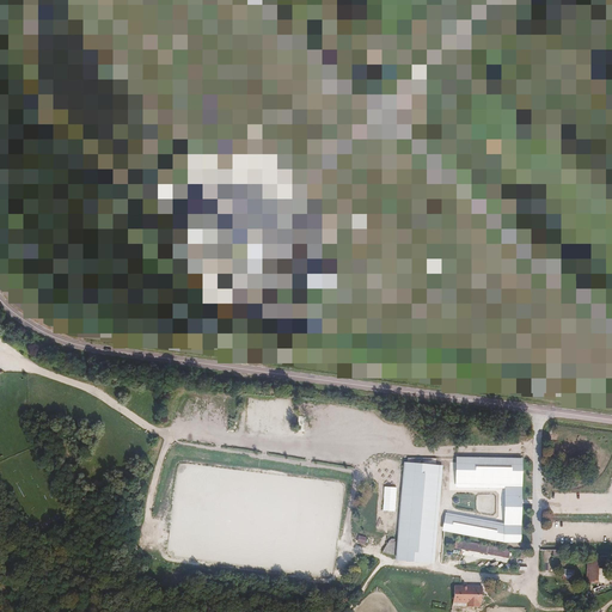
[(153,209),(163,200),(155,193),(147,203),(153,209)]
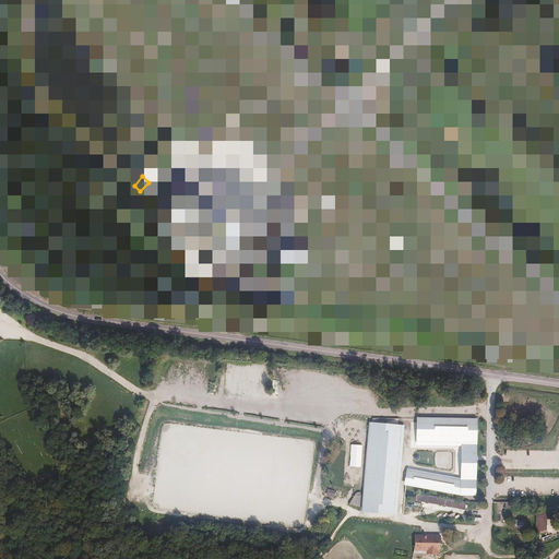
[(164,213),(159,218),(190,247),(180,258),(183,261),(180,265),(202,285),(213,274),(192,254),(201,245),(228,271),(237,262),(230,256),(244,242),(175,179),(159,195),(165,200),(158,207),(164,213)]
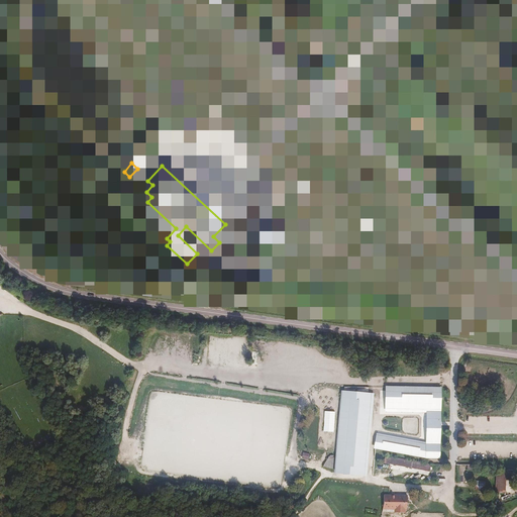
[(365,185),(371,178),(369,177),(366,174),(359,181),(365,185)]
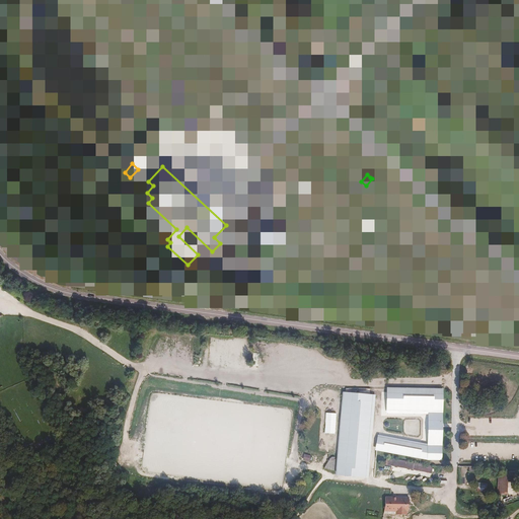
[(279,218),(256,243),(272,256),(294,231),(279,218)]
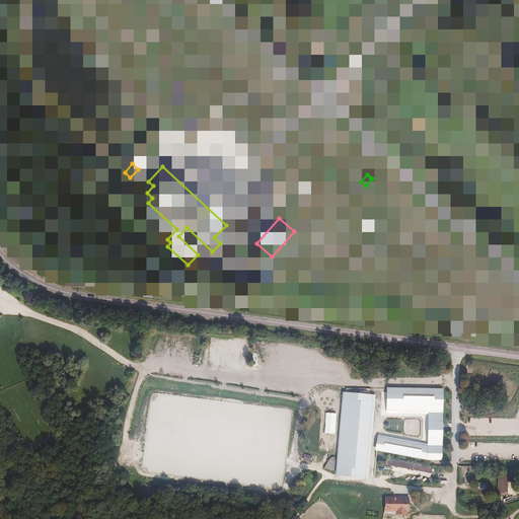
[(386,388),(386,414),(428,415),(427,445),(378,436),(374,451),(427,461),(441,461),(443,389),(386,388)]
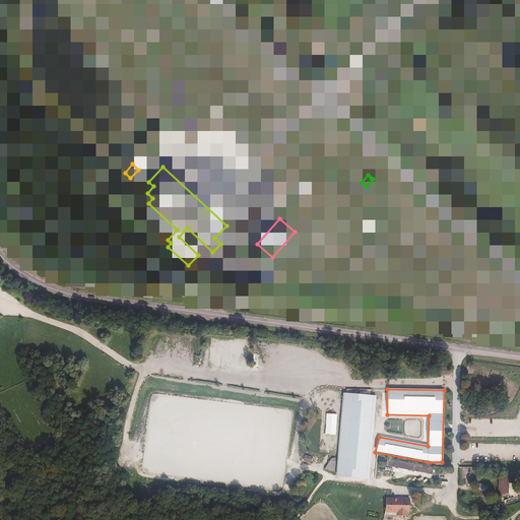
[(346,392),(343,392),(336,477),(369,479),(376,395),(346,392)]
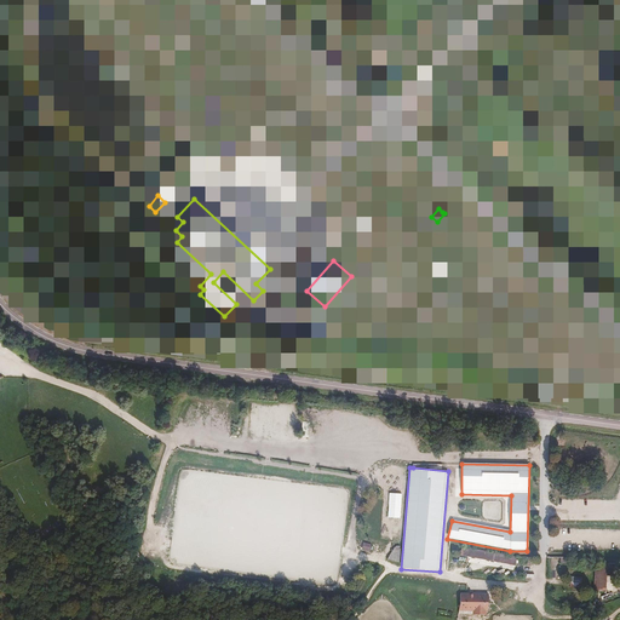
[(402,494),(389,494),(388,517),(401,518),(402,494)]
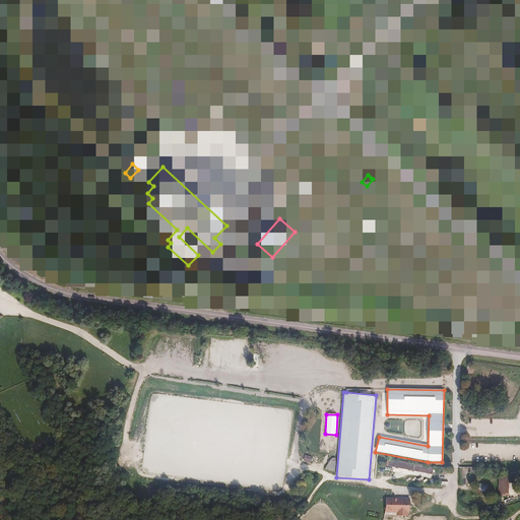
[(418,465),(390,459),(389,466),(433,474),(434,467),(433,467),(424,465),(418,465)]
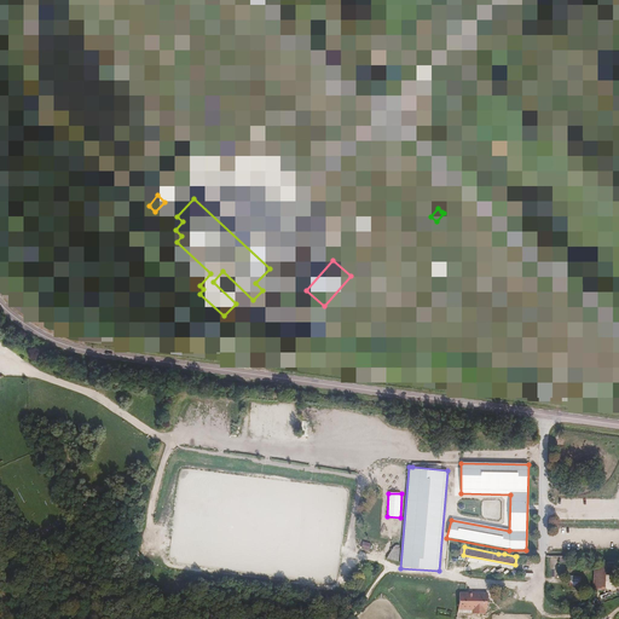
[(0,549),(0,551),(5,562),(12,560),(7,548),(0,549)]
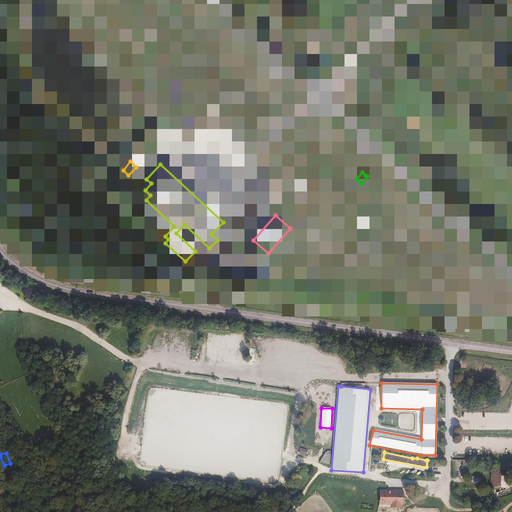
[(329,455),(325,455),(319,463),(328,464),(329,455)]
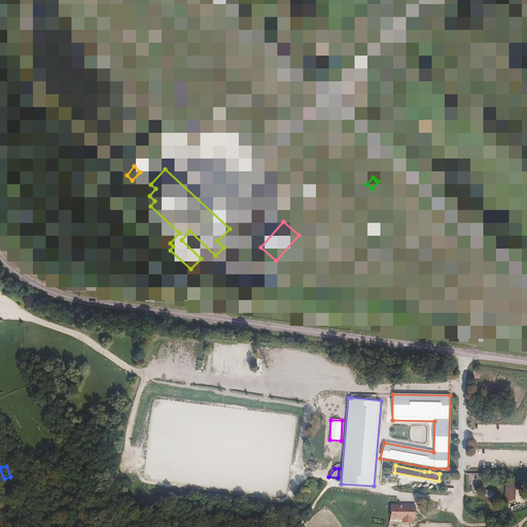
[(519,488),(520,479),(504,479),(503,501),(513,501),(513,488),(519,488)]
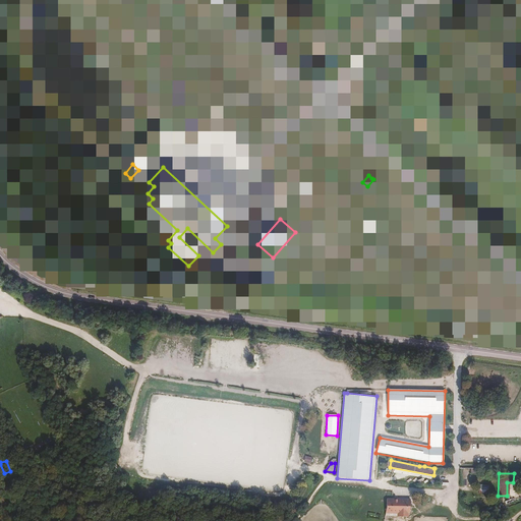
[(486,494),(486,490),(483,490),(484,485),(478,484),(478,487),(481,488),(481,493),(486,494)]
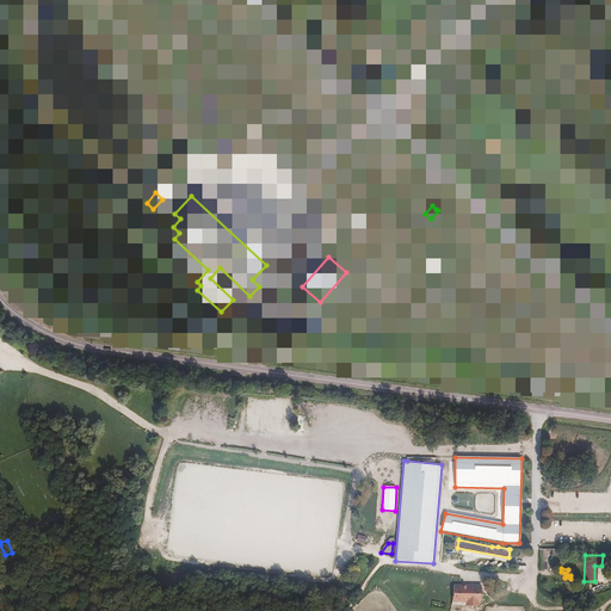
[(481,603),(481,586),(454,585),(454,599),(466,599),(466,605),(479,605),(479,603),(481,603)]
